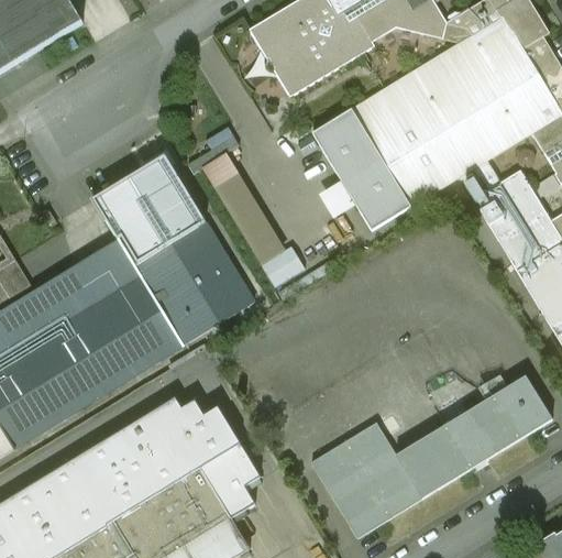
[(0,0),(0,68),(81,20),(68,0),(0,0)]
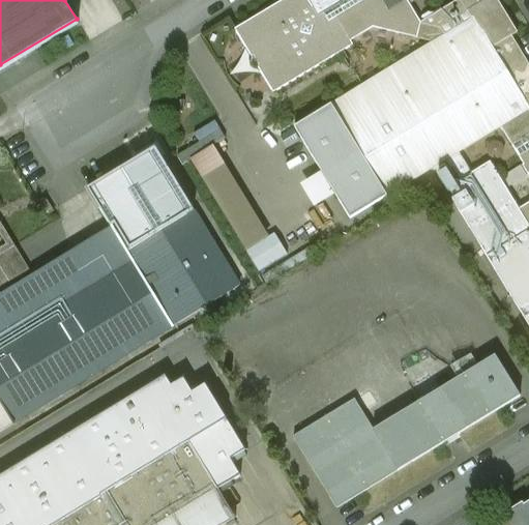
[(94,0),(85,5),(98,27),(110,20),(97,0),(94,0)]
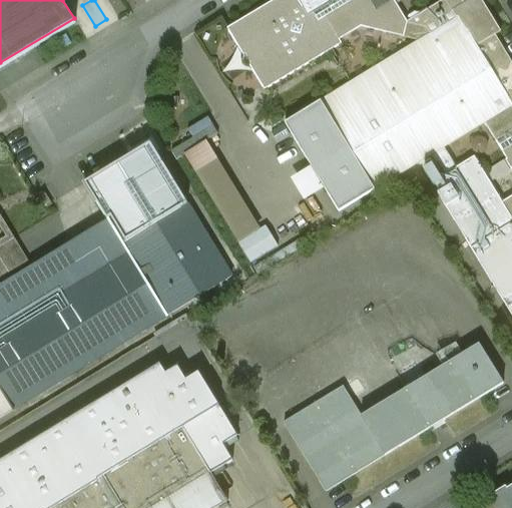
[(308,14),(299,0),(269,0),(226,25),(243,52),(242,58),(247,59),(265,86),(341,40),(339,36),(326,14),(319,18),(314,10),(308,14)]
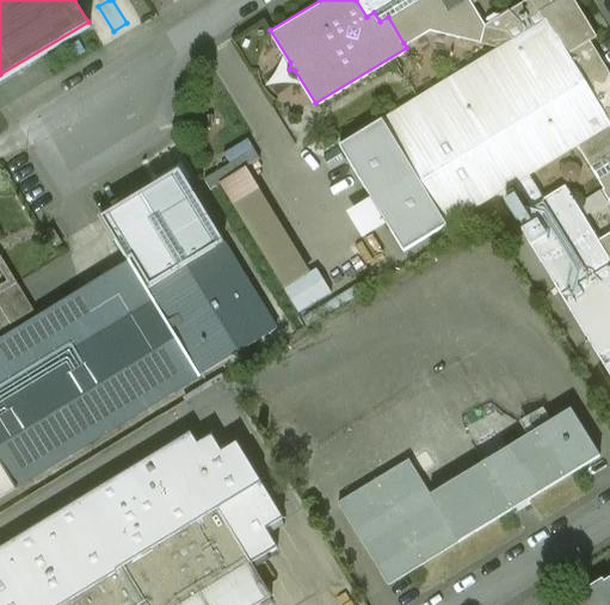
[(356,0),(367,17),(374,12),(393,0),(356,0)]
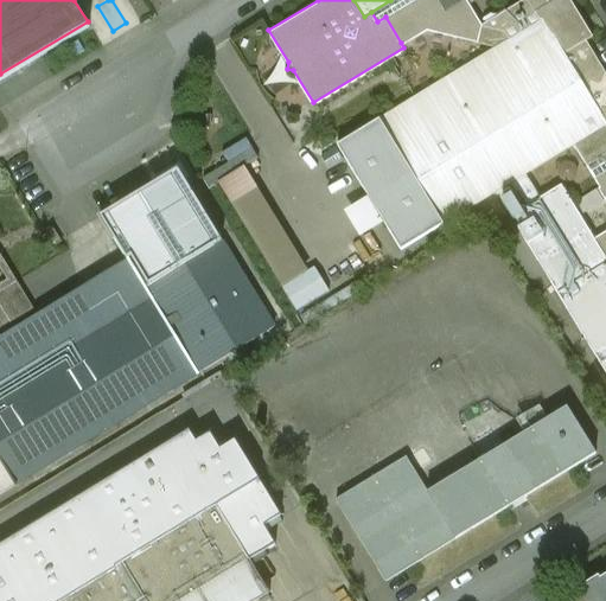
[(482,21),(469,0),(454,0),(444,6),(440,0),(390,0),(371,12),(377,21),(386,17),(401,43),(427,27),(492,44),(493,46),(506,38),(505,29),(482,21)]
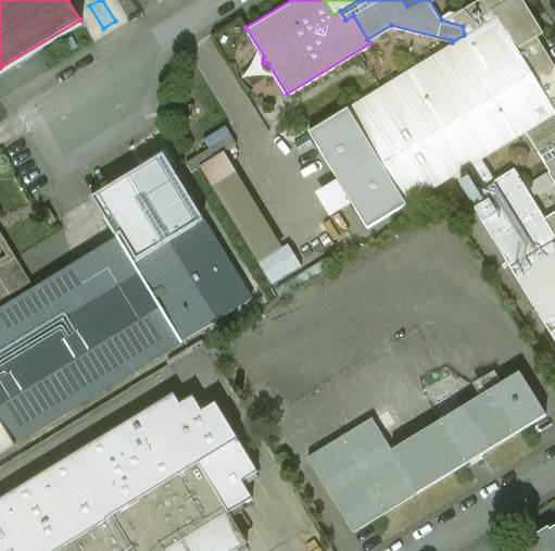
[(554,109),(554,65),(537,35),(542,32),(524,0),(474,0),(441,20),(463,26),(464,35),(497,14),(554,110),(554,109)]
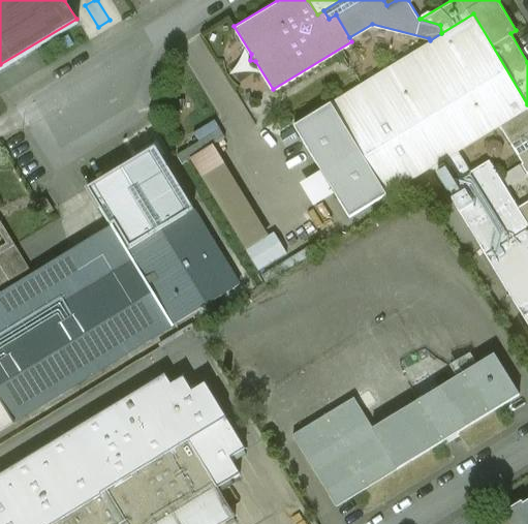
[(527,104),(473,13),(441,33),(430,40),(331,100),(385,192),(444,156),(457,149),(499,123),(527,104)]
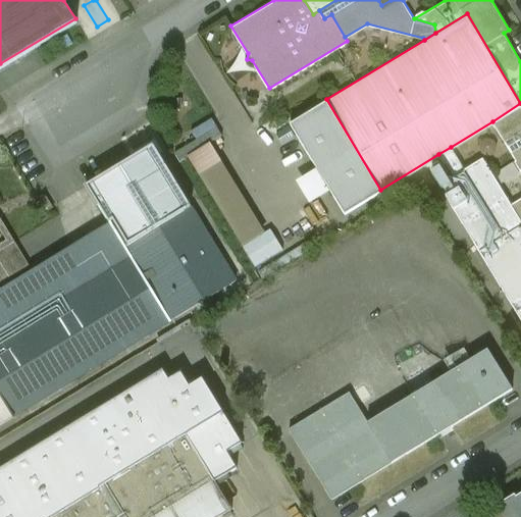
[(380,190),(326,99),(290,121),(344,212),(380,190)]
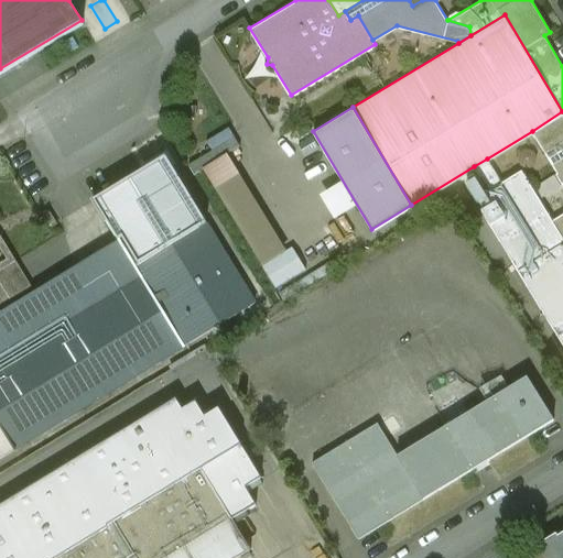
[(562,110),(562,111),(532,131),(556,172),(562,181),(562,182),(562,211),(551,219),(562,238),(562,110)]
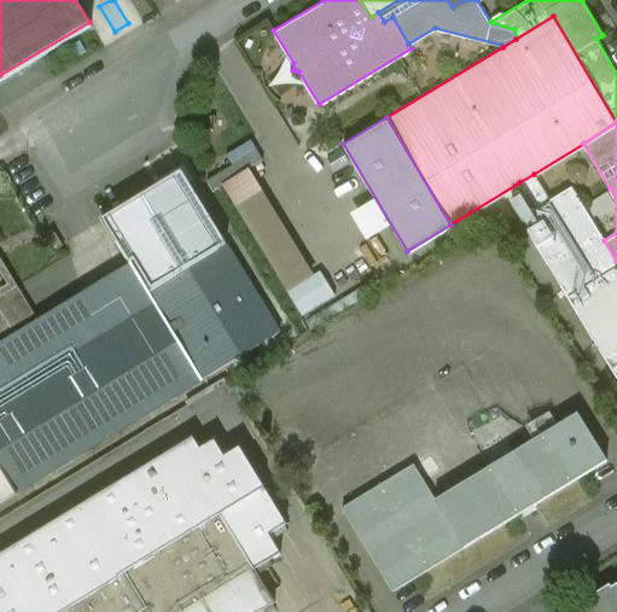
[(226,145),(232,165),(258,158),(252,138),(226,145)]
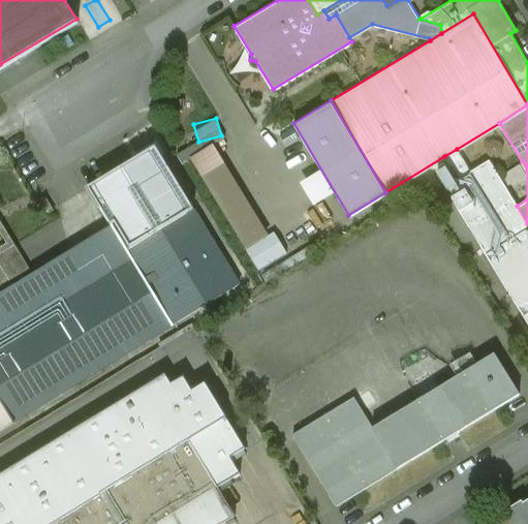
[(244,245),(266,232),(210,139),(188,152),(244,245)]
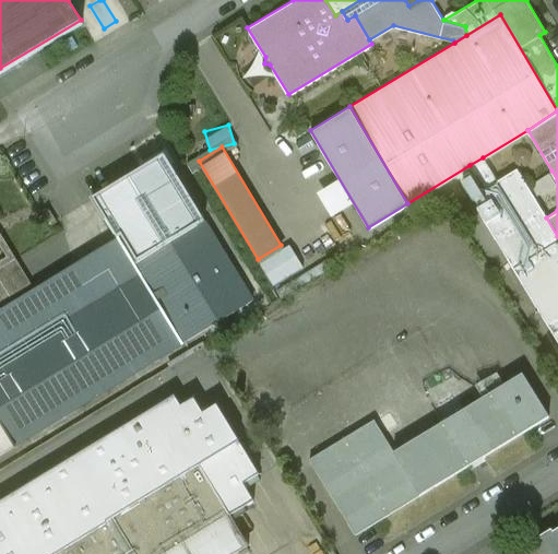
[(163,151),(91,196),(115,236),(116,235),(131,261),(203,217),(163,151)]
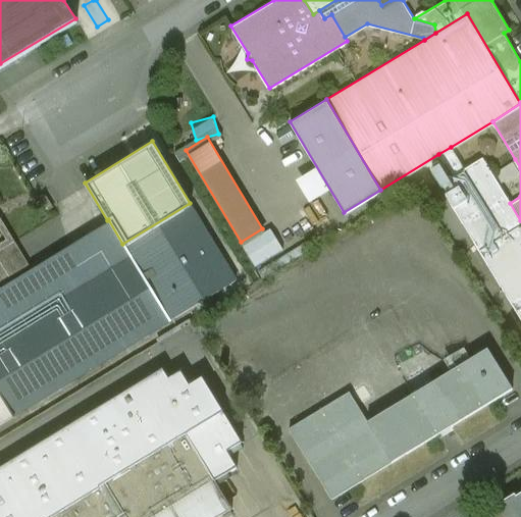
[(464,167),(451,147),(438,154),(452,175),(464,167)]
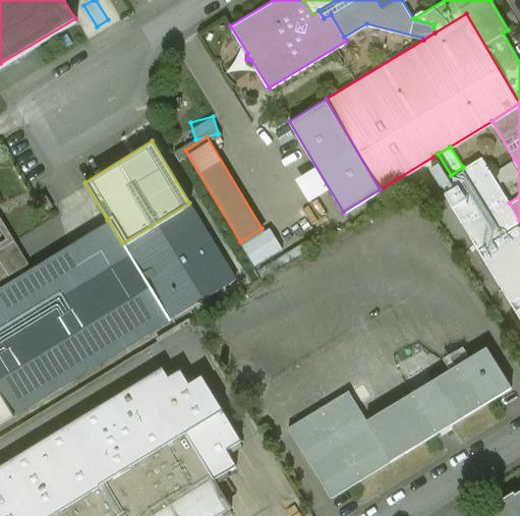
[(519,220),(509,203),(496,181),(490,173),(480,157),(463,167),(451,175),(451,176),(445,180),(451,189),(444,193),(519,318),(519,220)]
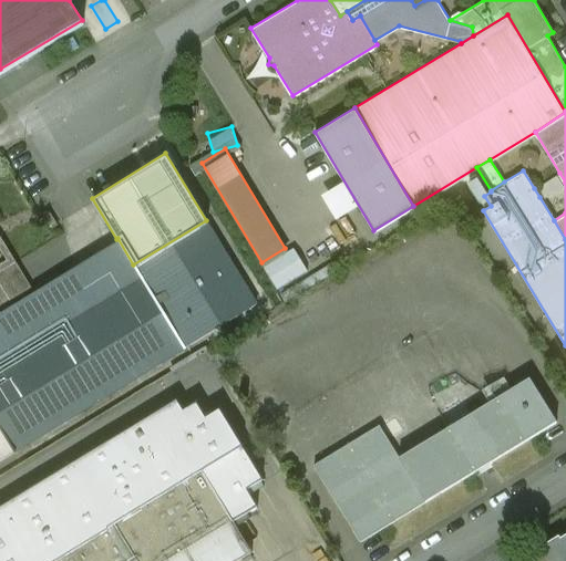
[(559,173),(534,188),(539,197),(565,182),(559,173)]
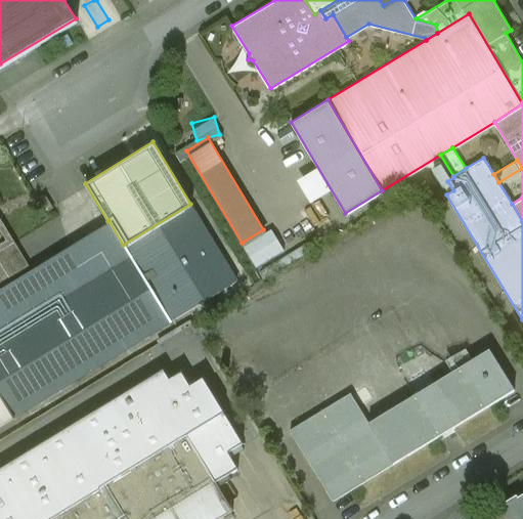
[(190,204),(123,245),(129,255),(170,318),(235,278),(190,204)]
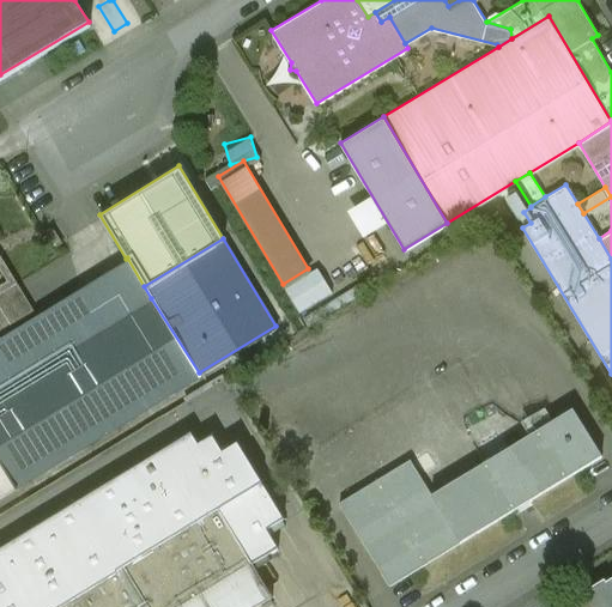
[(67,295),(0,334),(0,465),(13,485),(86,441),(41,365),(91,334),(67,295)]
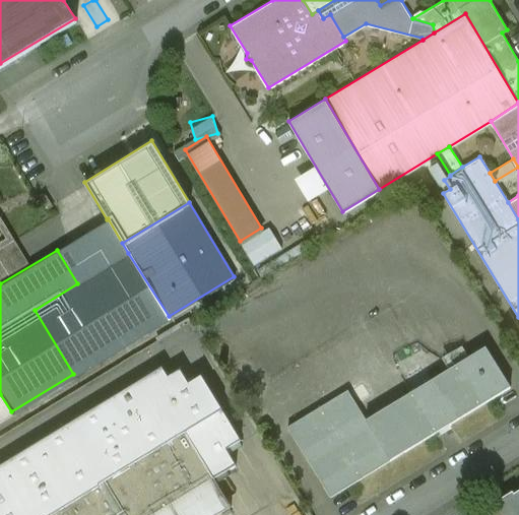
[(77,283),(35,310),(73,374),(169,316),(128,253),(77,283)]
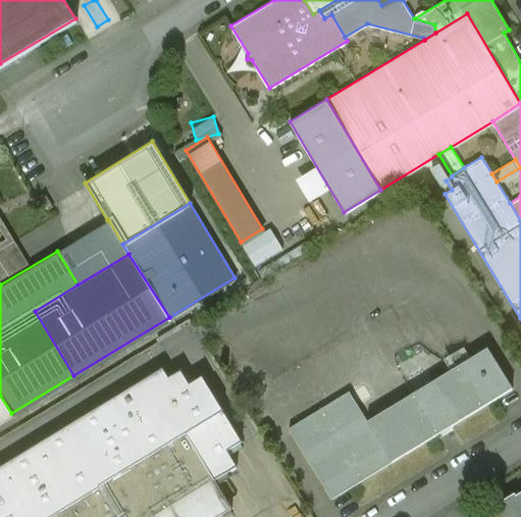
[(0,278),(8,274),(0,261),(0,278)]
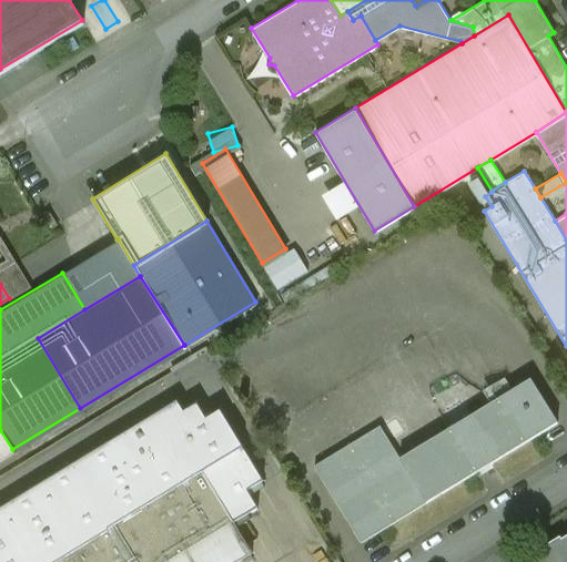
[(529,377),(398,456),(378,423),(313,463),(360,539),(424,499),(556,420),(529,377)]
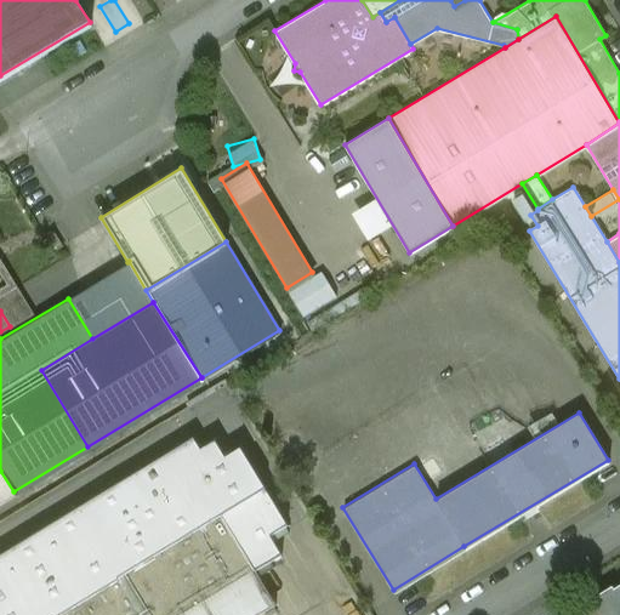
[(177,444),(157,456),(155,455),(154,456),(155,459),(136,470),(135,467),(132,468),(134,471),(115,482),(114,480),(112,482),(113,483),(95,495),(94,493),(91,494),(92,496),(74,507),(73,506),(70,506),(72,508),(53,520),(52,518),(50,519),(51,522),(33,533),(32,530),(29,531),(30,534),(12,545),(11,544),(9,545),(10,546),(0,551),(0,614),(251,614),(274,602),(257,574),(272,564),(268,559),(279,552),(271,539),(286,529),(284,524),(285,523),(238,445),(222,454),(212,437),(198,445),(192,436),(191,434),(188,436),(189,437),(180,443),(178,442),(176,443),(177,444)]
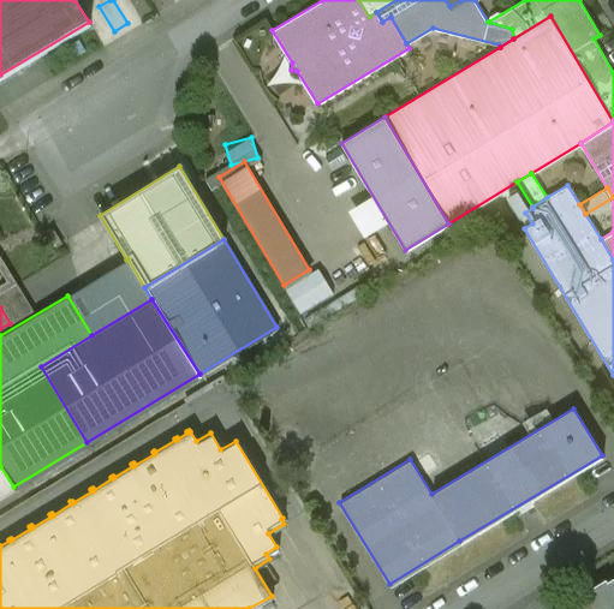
[(0,494),(13,487),(0,466),(0,494)]
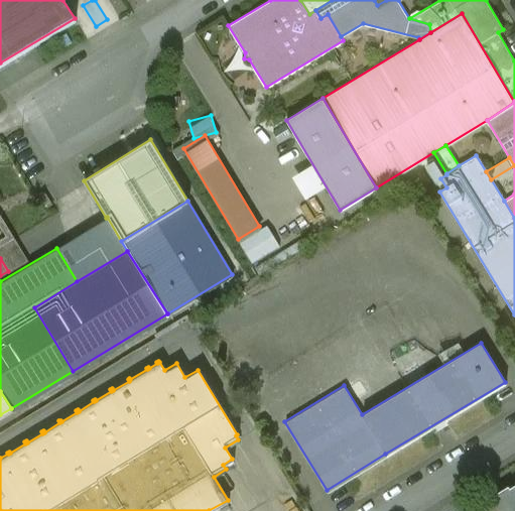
[(514,510),(514,484),(507,490),(506,487),(490,497),(498,510),(514,510)]
